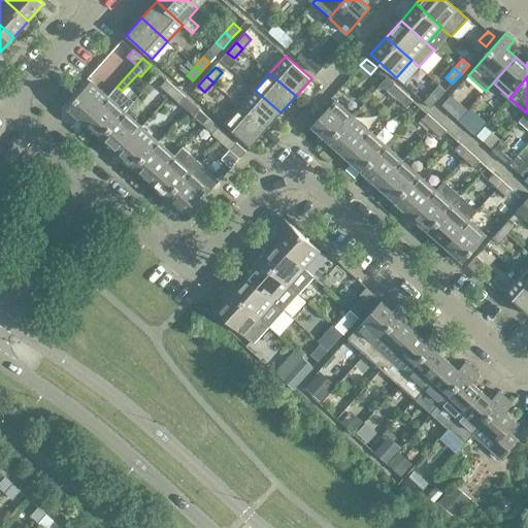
[(175,88),(166,79),(160,87),(169,95),(175,88)]
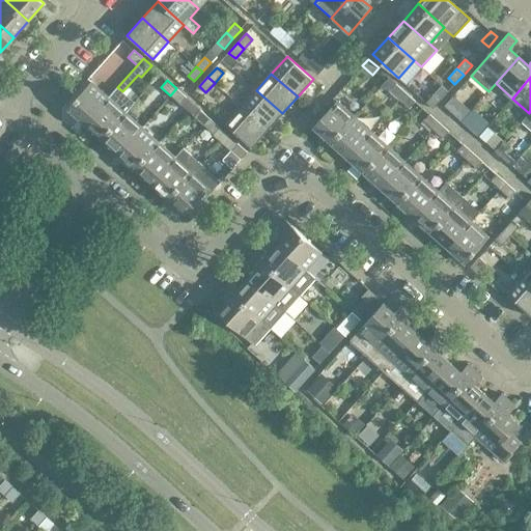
[(68,108),(85,123),(109,98),(91,82),(68,108)]
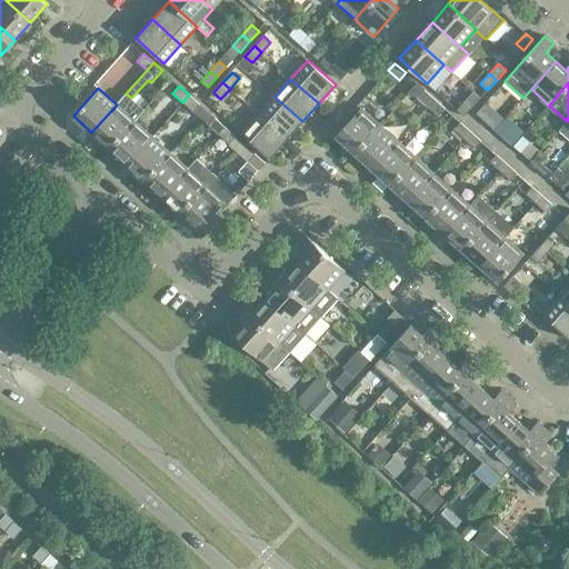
[(428,107),(435,99),(425,90),(418,98),(428,107)]
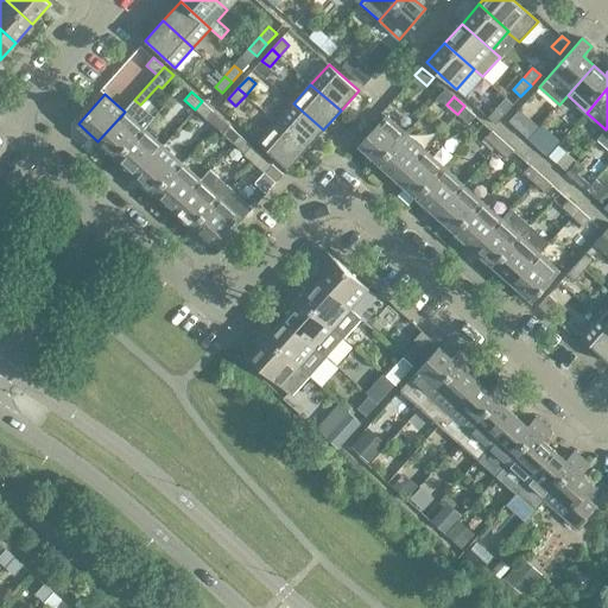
[(116,158),(144,128),(153,118),(140,105),(134,100),(125,112),(97,141),(116,158)]
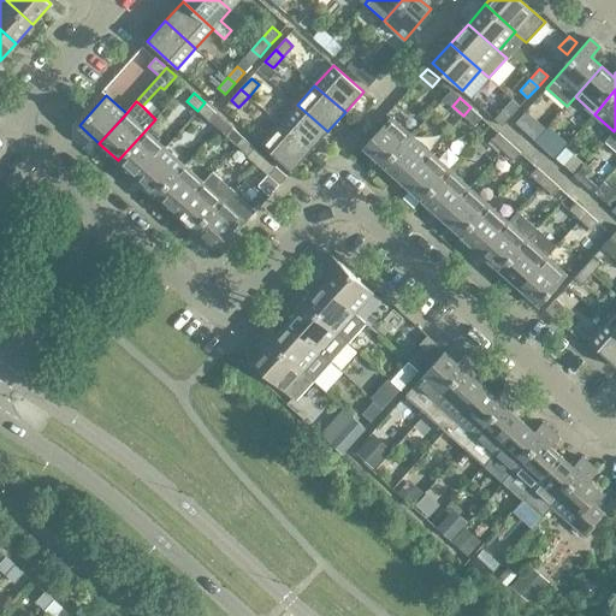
[(209,120),(217,113),(205,102),(197,111),(209,120)]
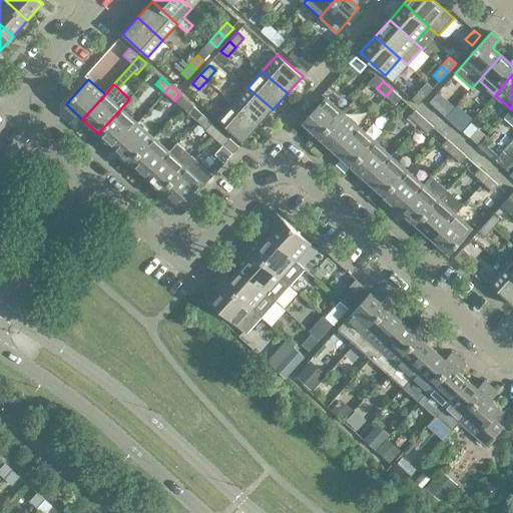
[(273,109),(247,87),(233,103),(259,125),(273,109)]
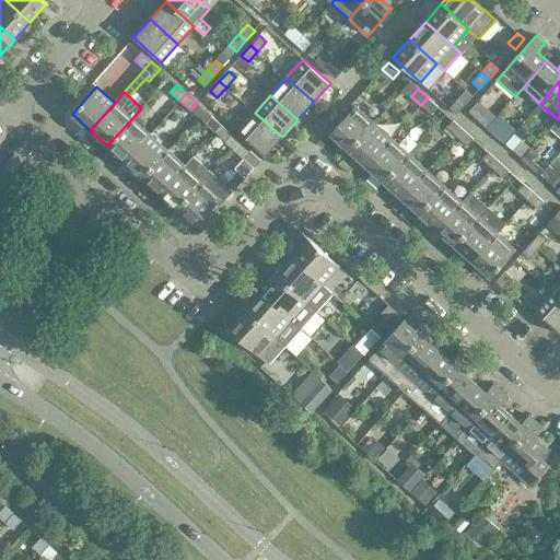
[(439,107),(428,97),(421,105),(432,115),(439,107)]
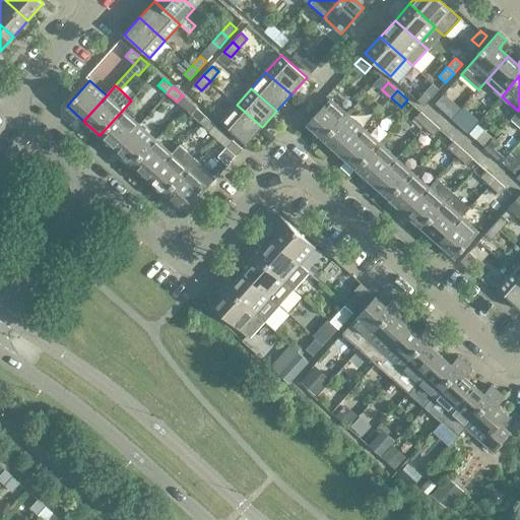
[(424,106),(433,96),(426,90),(417,101),(424,106)]
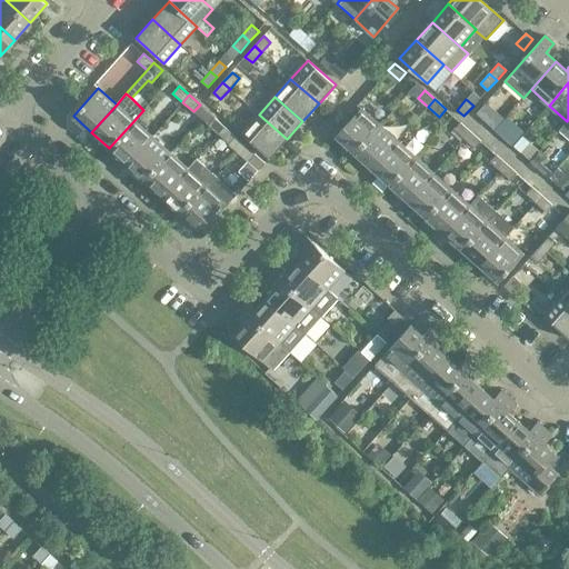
[(477,113),(487,122),(493,115),(483,106),(477,113)]
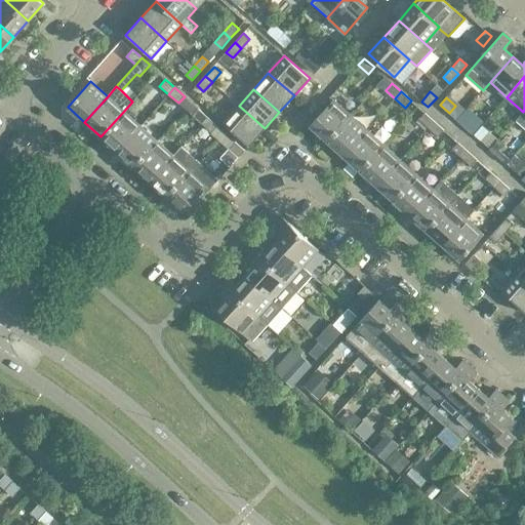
[(310,125),(327,140),(351,115),(333,99),(310,125)]
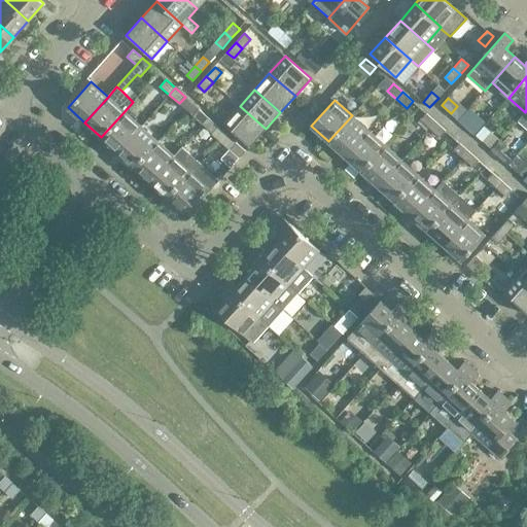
[(240,106),(224,124),(250,146),(266,129),(240,106)]
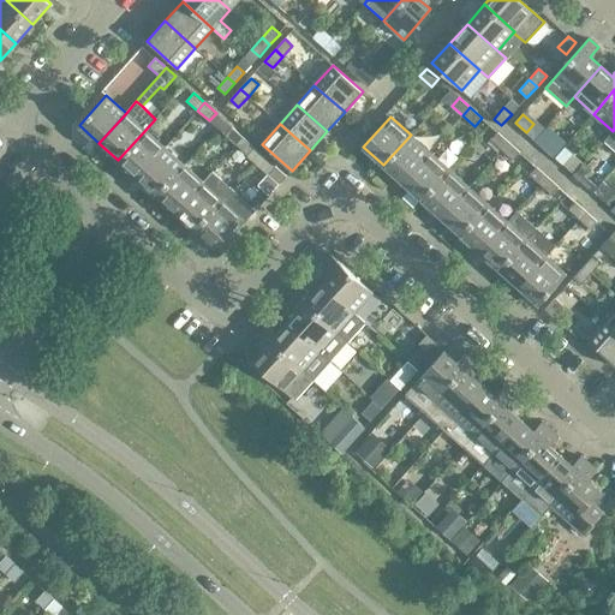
[(244,138),(232,127),(225,136),(237,145),(244,138)]
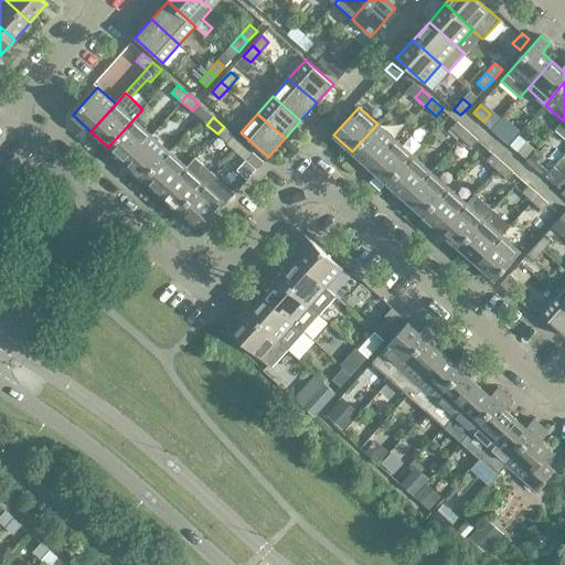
[(564,117),(563,120),(554,129),(564,138),(564,117)]
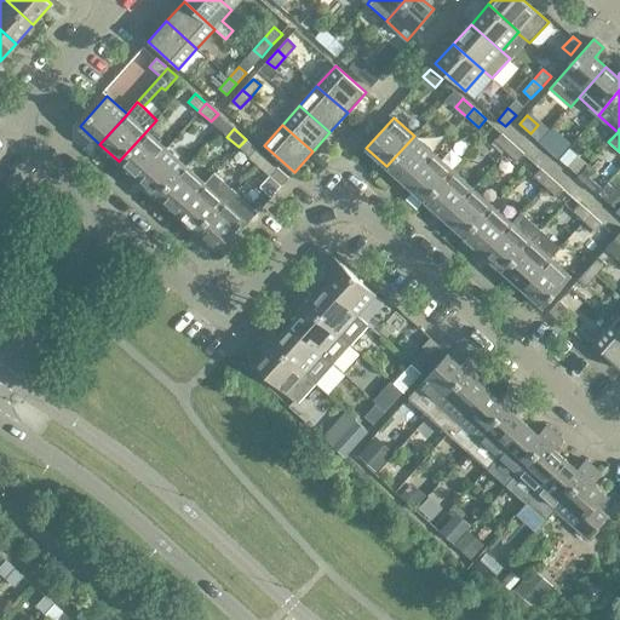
[(147,131),(119,161),(139,179),(166,149),(147,131)]
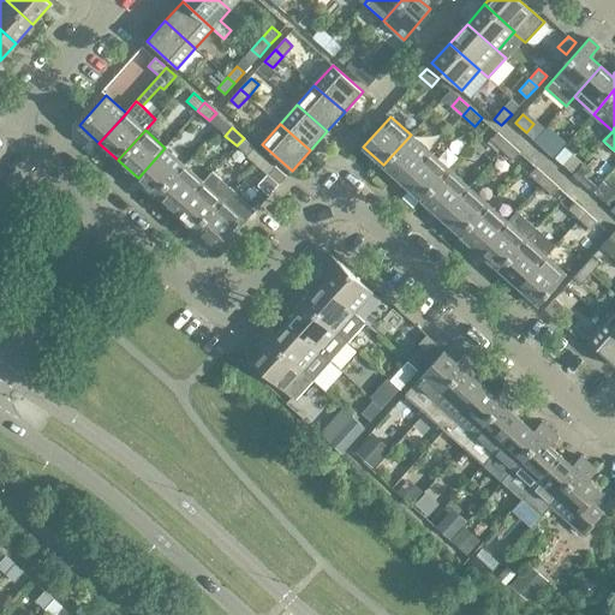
[(508,142),(497,131),(490,139),(501,150),(508,142)]
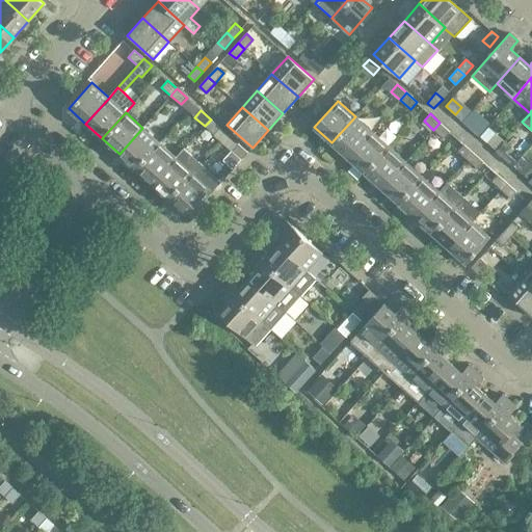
[(355,116),(331,142),(348,158),(372,132),(355,116)]
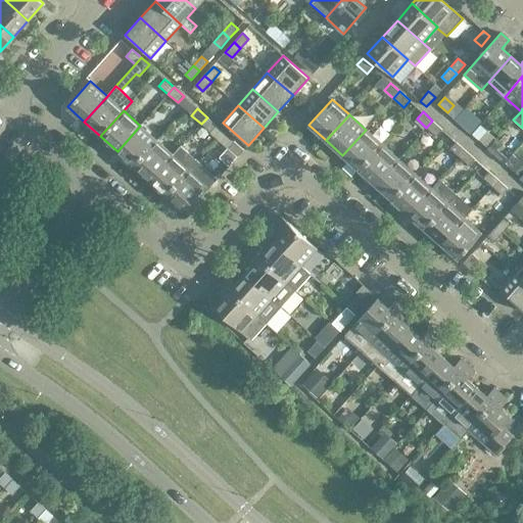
[(217,126),(207,117),(201,124),(210,133),(217,126)]
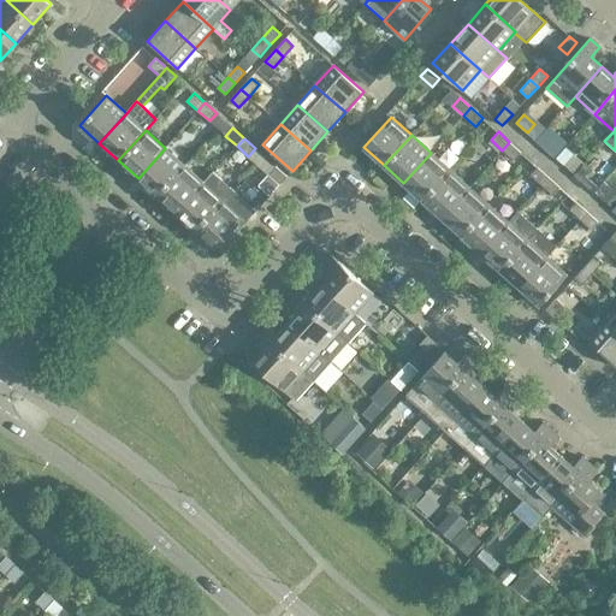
[(520,152),(509,142),(502,150),(513,160),(520,152)]
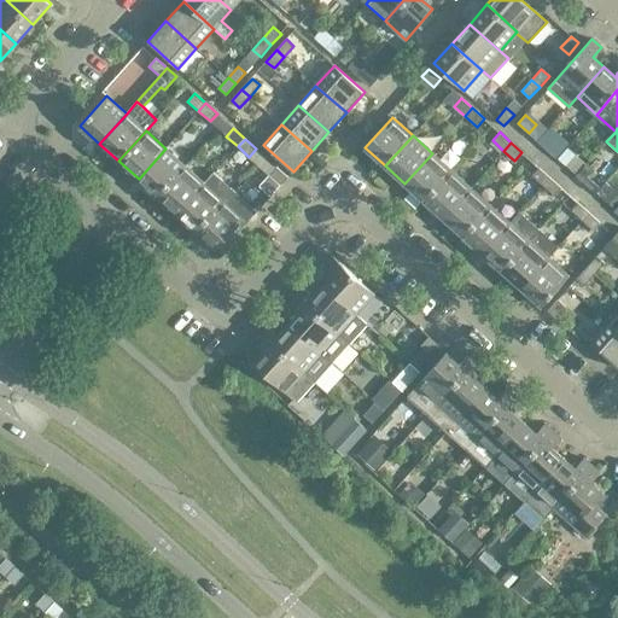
[(165,149),(139,179),(158,196),(185,165),(165,149)]
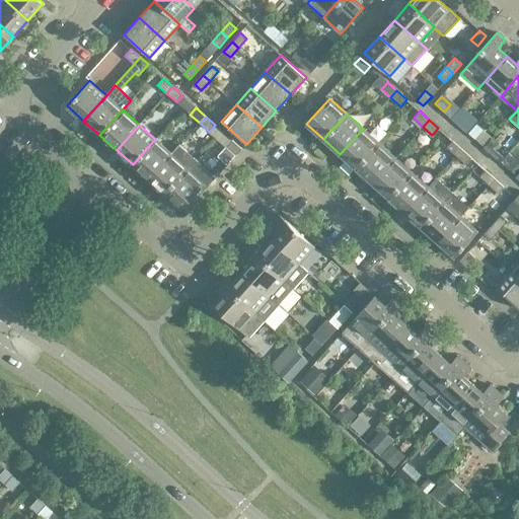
[(363,129),(340,154),(356,168),(379,143),(363,129)]
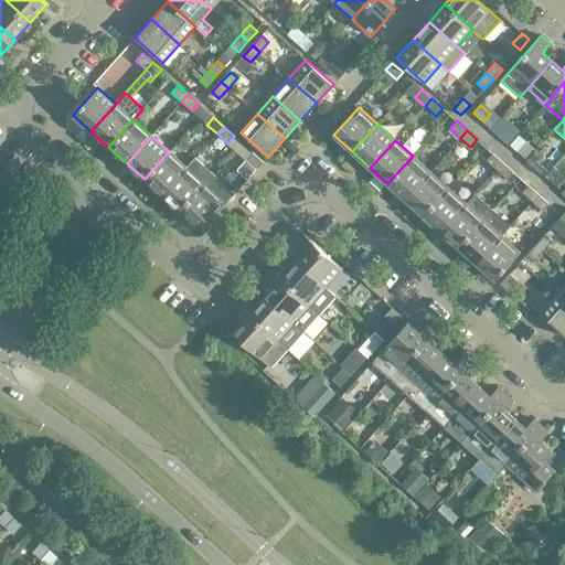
[(169,151),(145,179),(162,195),(187,168),(169,151)]
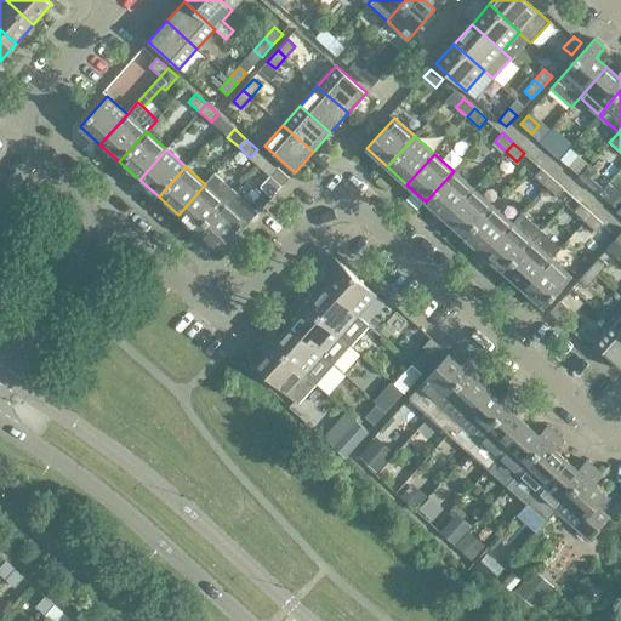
[(271,176),(283,186),(290,178),(278,167),(271,176)]
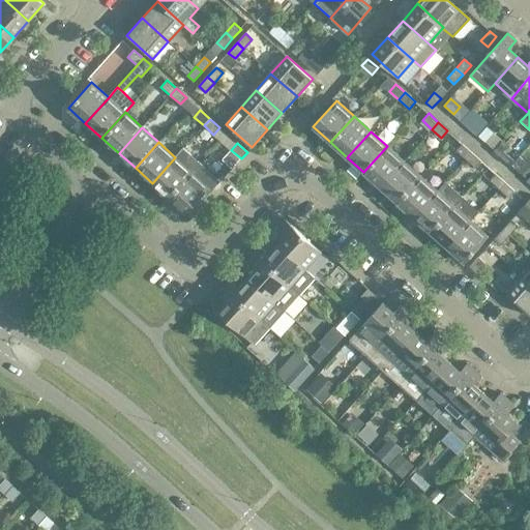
[(466,159),(472,152),(462,144),(455,151),(466,159)]
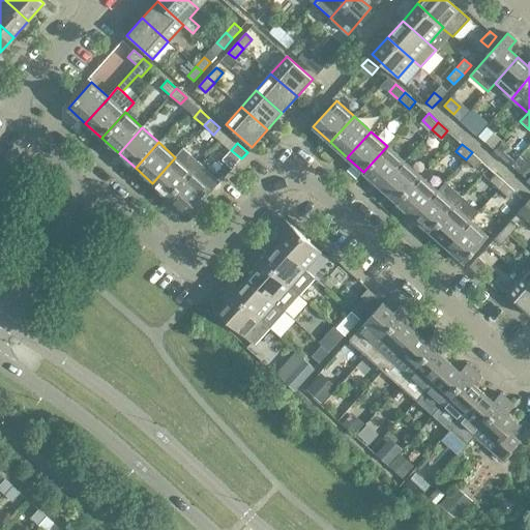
[(387,146),(363,172),(380,187),(404,160),(387,146)]
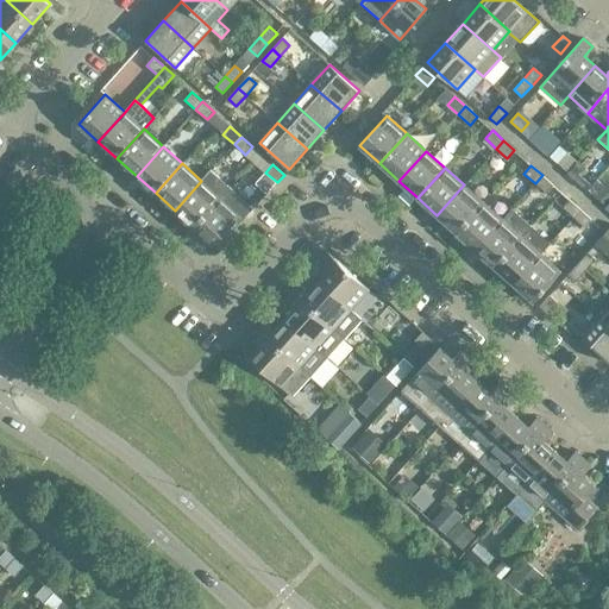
[(220,198),(226,192),(207,174),(201,181),(175,211),(194,227),(220,198)]
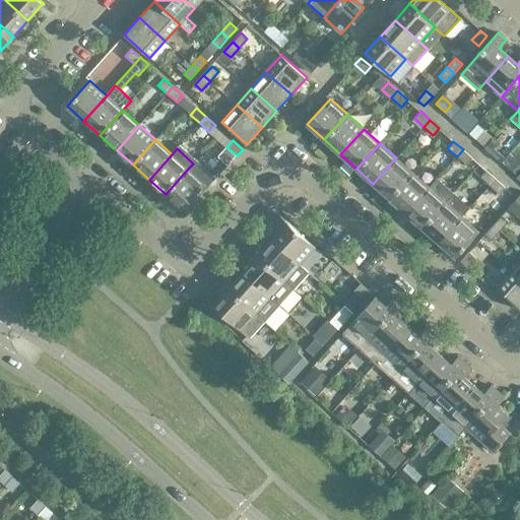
[(472,158),(463,149),(457,156),(466,165),(472,158)]
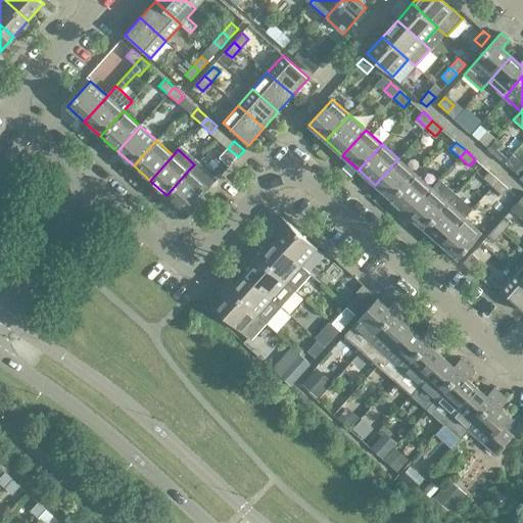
[(398,158),(375,185),(392,199),(415,174),(398,158)]
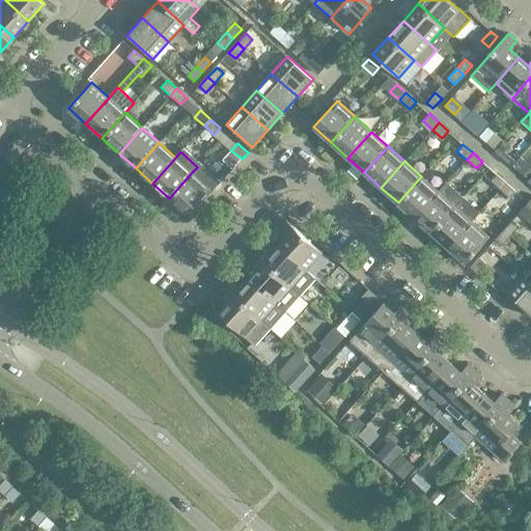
[(192,172),(169,198),(187,214),(205,193),(208,195),(218,185),(197,167),(192,172)]
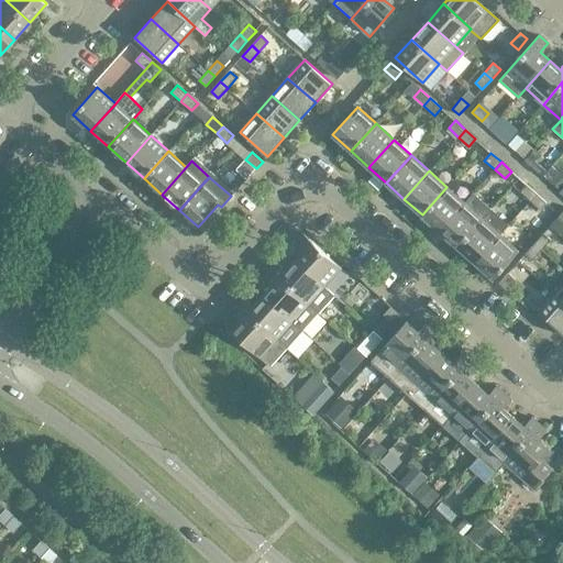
[(537,194),(526,184),(519,191),(530,200),(537,194)]
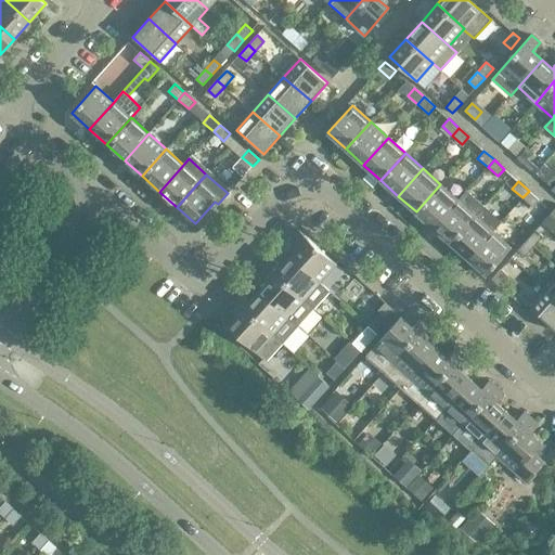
[(440,184),(416,211),(434,227),(457,199),(440,184)]
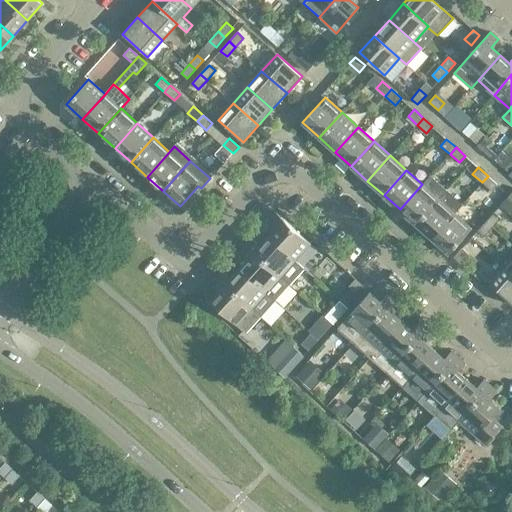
[(416,224),(446,190),(430,176),(422,184),(400,209),(416,224)]
